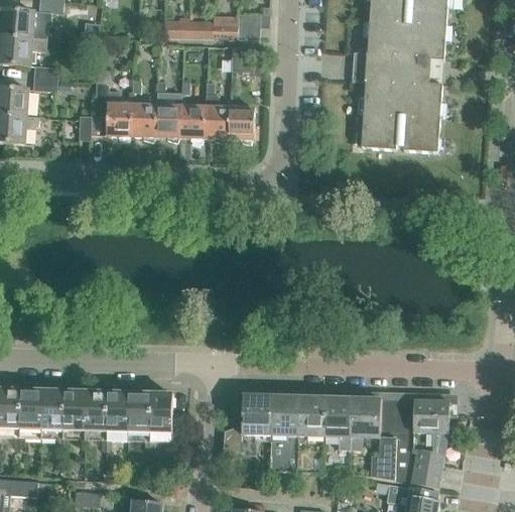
[(63,0),(62,0),(39,0),(38,11),(35,11),(35,10),(2,8),(0,25),(0,34),(46,38),(47,25),(51,25),(52,13),(62,13),(63,0)]
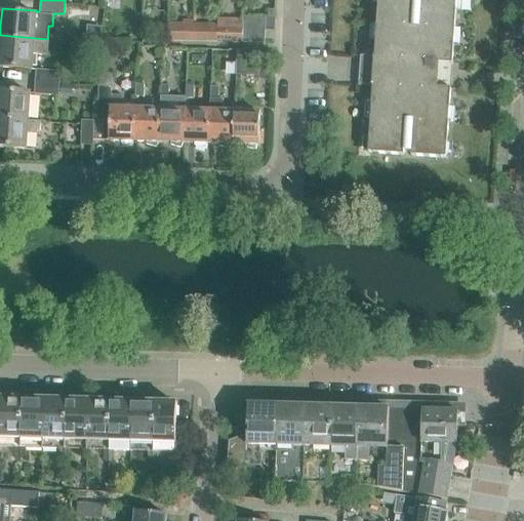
[(376,0),(376,3),(375,21),(374,37),(373,53),(359,52),(357,81),(371,82),(368,133),(367,150),(445,155),(446,138),(447,120),(448,104),(449,80),(450,67),(452,42),(453,26),(454,7),(454,0),(376,0)]
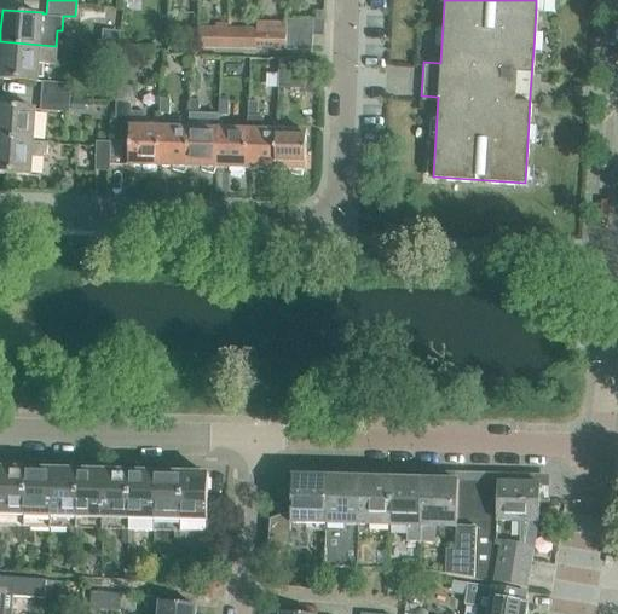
[(284,16),(284,32),(311,32),(322,33),(323,17),(312,17),(284,16)]
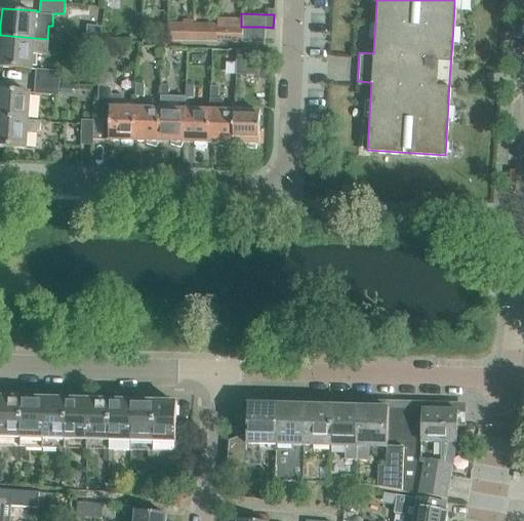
[(192,38),(193,21),(167,19),(166,38),(192,38)]
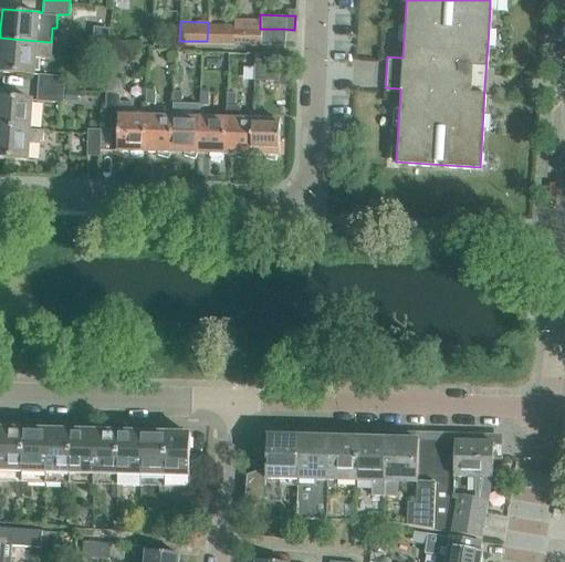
[(208,22),(207,41),(233,42),(233,28),(233,22),(208,22)]
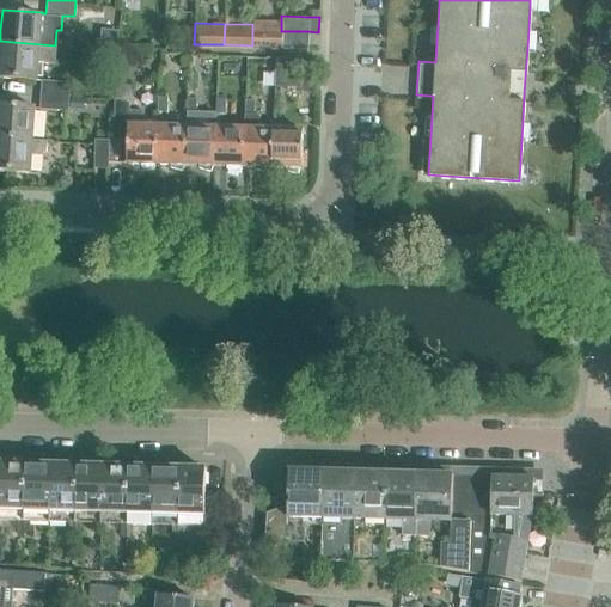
[(252,30),(252,46),(281,46),(281,31),(252,30)]
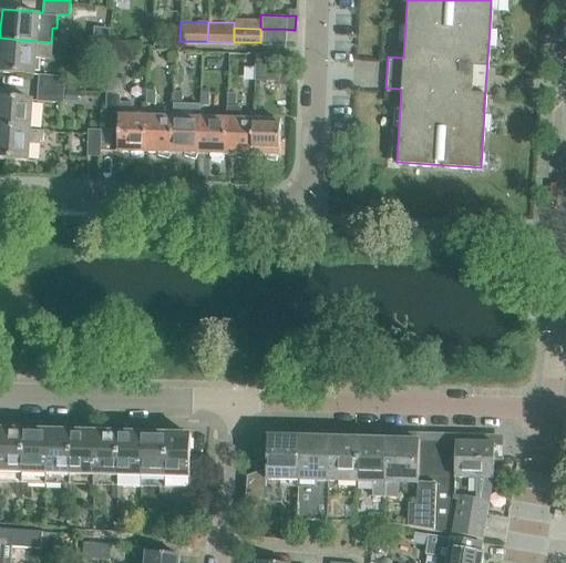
[(285,29),(260,29),(260,42),(285,43),(285,29)]
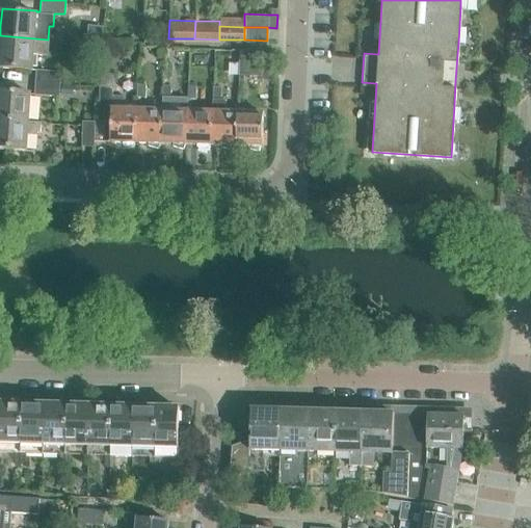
[(0,63),(32,67),(33,53),(47,54),(48,40),(0,35),(0,63)]
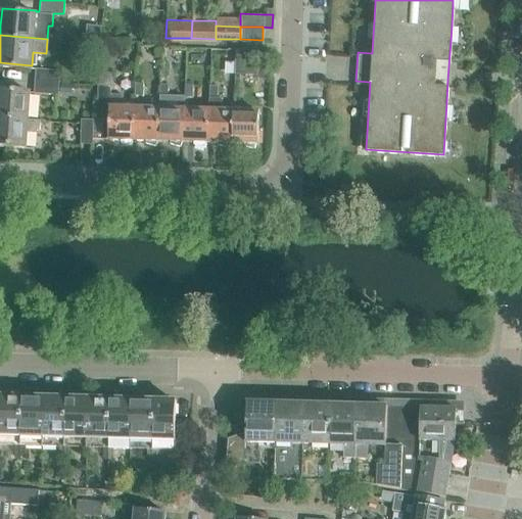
[(234,47),(234,59),(256,60),(256,47),(234,47)]
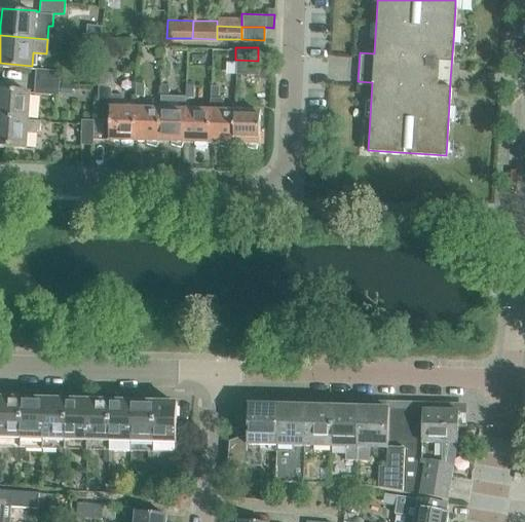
[(258,61),(235,60),(234,72),(258,73),(258,61)]
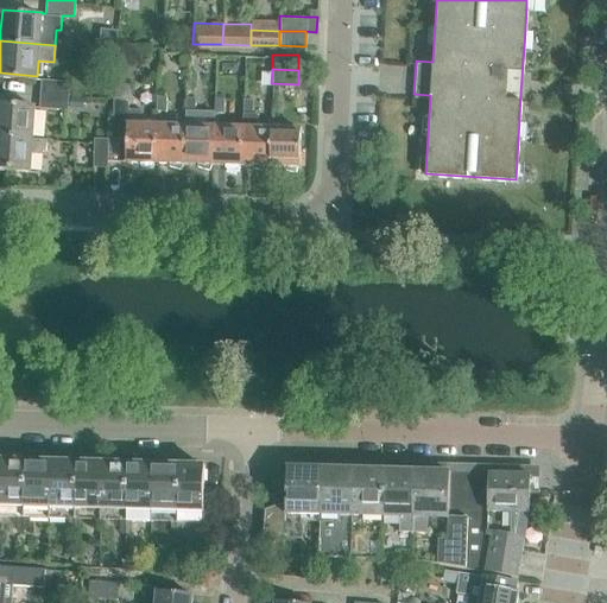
[(39,91),(68,93),(69,78),(40,76),(39,91)]
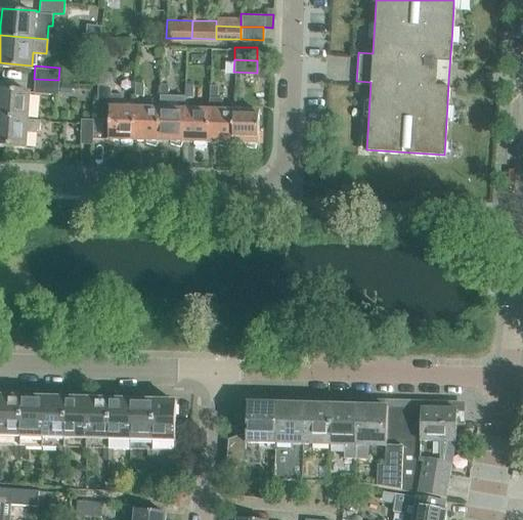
[(34,79),(33,91),(57,92),(58,80),(34,79)]
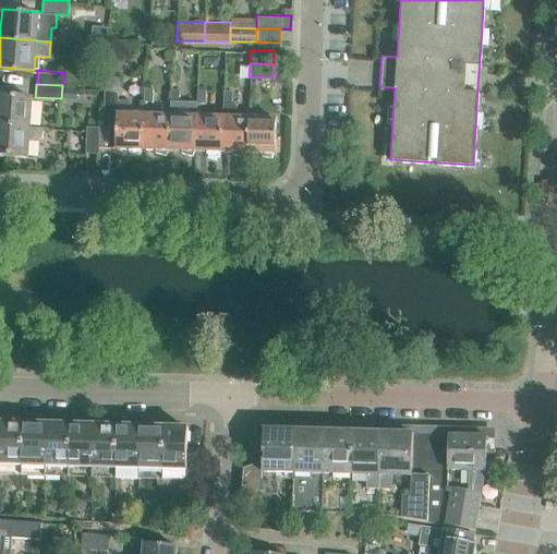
[(62,97),(74,98),(75,87),(63,86),(62,97)]
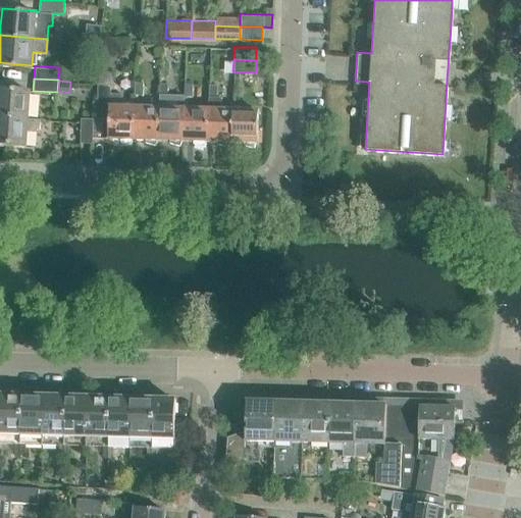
[(142,94),(142,81),(134,81),(134,94),(142,94)]
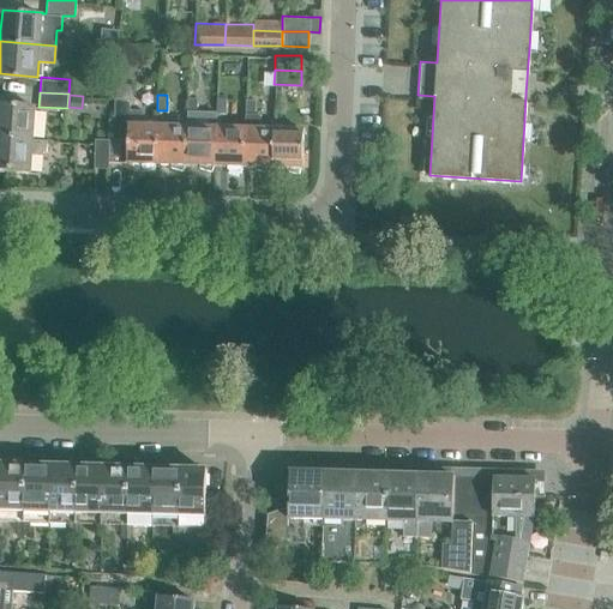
[(157,161),(158,122),(158,116),(144,116),(144,108),(128,108),(128,101),(125,97),(113,96),(113,118),(108,118),(108,126),(128,127),(127,160),(157,161)]
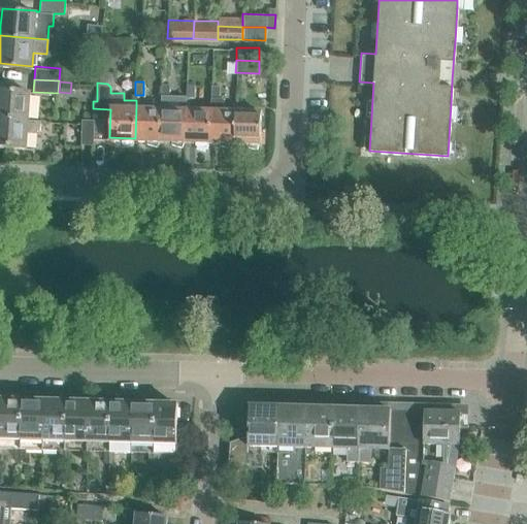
[(168,95),(169,83),(161,83),(160,95),(168,95)]
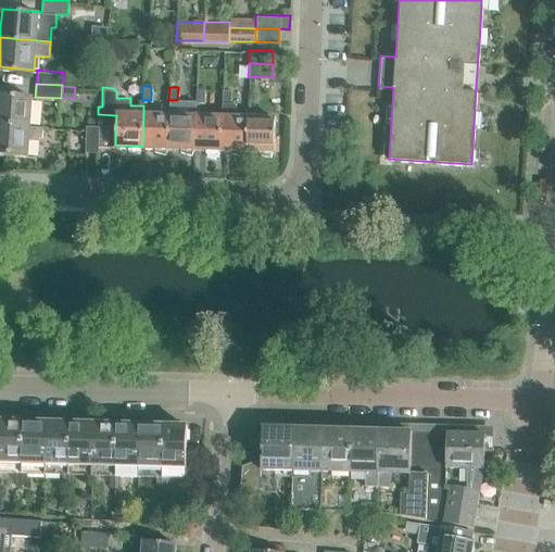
[(204,101),(204,88),(196,88),(194,101),(204,101)]
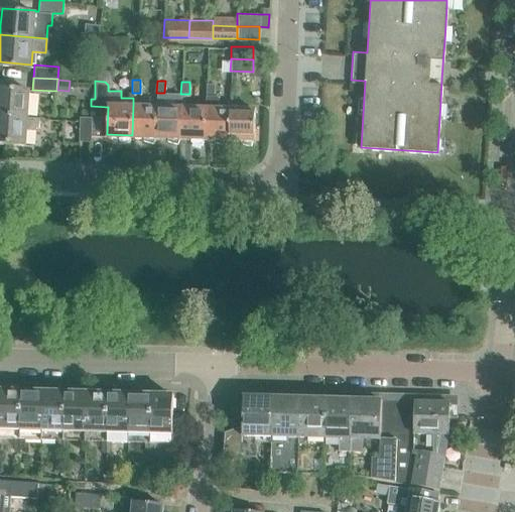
[(204,137),(229,137),(230,106),(218,106),(218,95),(214,95),(214,82),(206,82),(205,105),(204,137)]
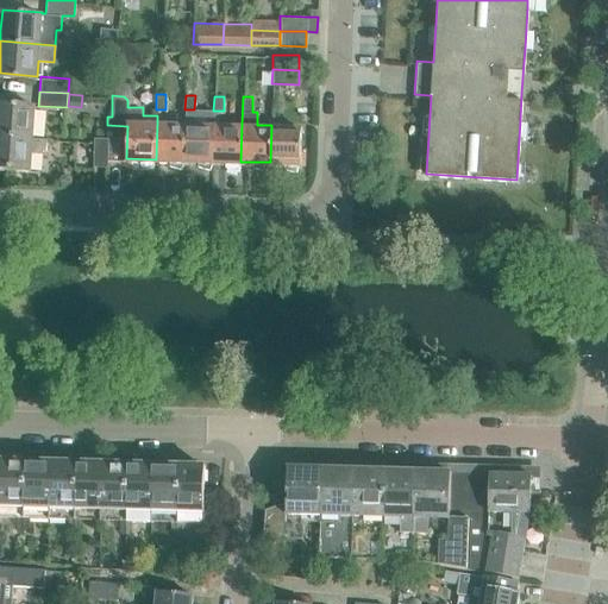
[(0,133),(32,137),(35,105),(0,101),(0,133)]
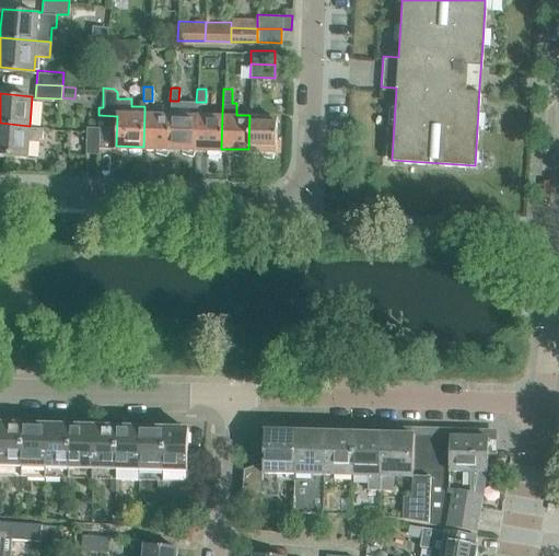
[(171,113),(144,112),(143,147),(170,147),(171,113)]
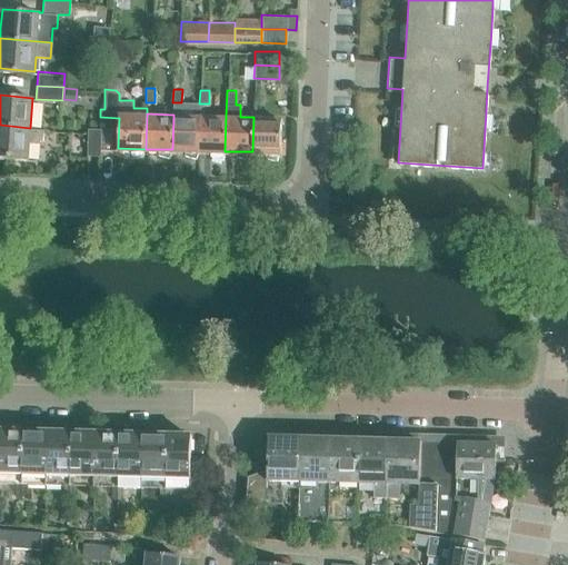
[(172,149),(199,150),(199,116),(173,115),(172,149)]
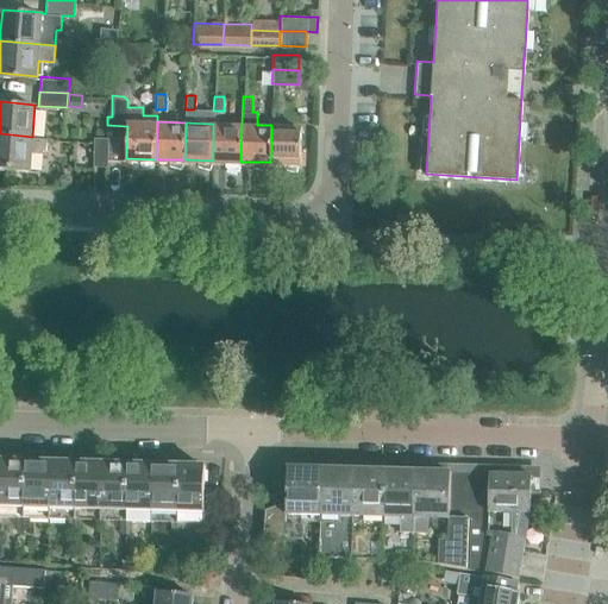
[(213,161),(240,162),(242,124),(213,124),(213,161)]
